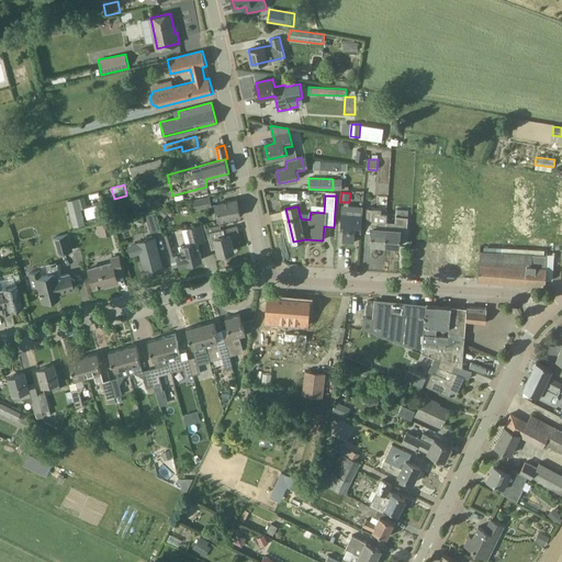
[(210,197),(193,200),(195,209),(212,205),(210,197)]
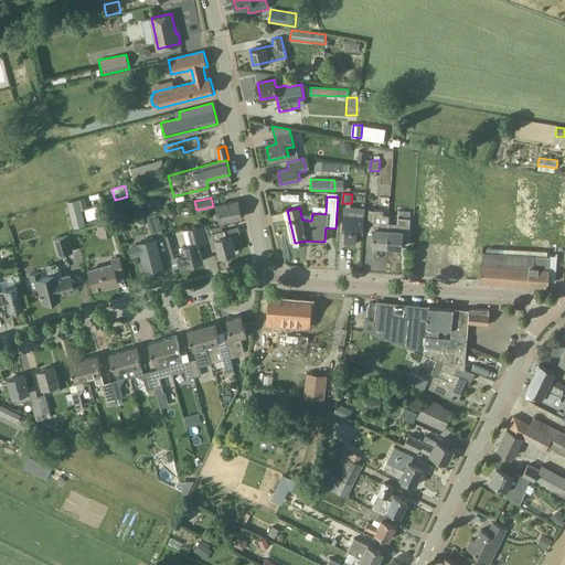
[(84,225),(77,200),(67,202),(74,228),(84,225)]
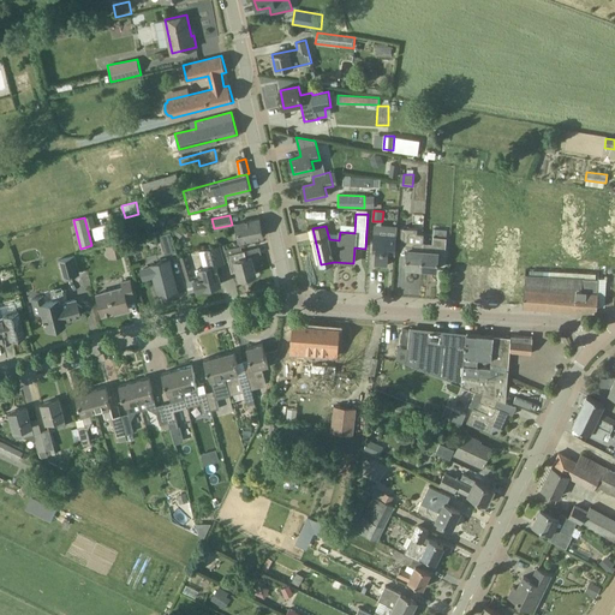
[(260,219),(236,224),(239,242),(263,237),(260,219)]
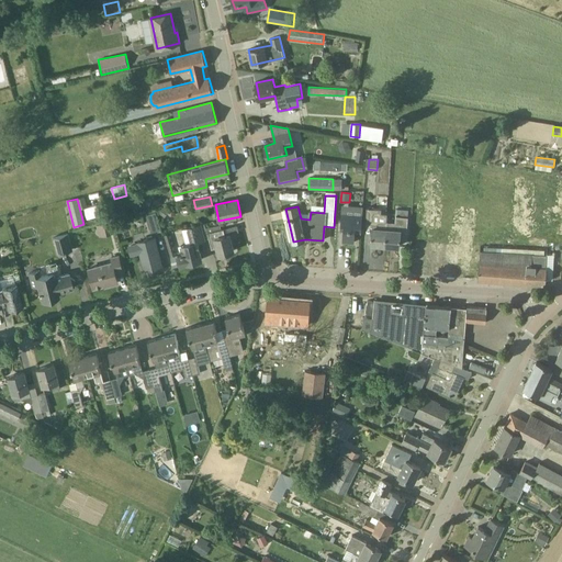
[(169,211),(164,206),(159,212),(159,213),(165,217),(169,212),(169,211)]
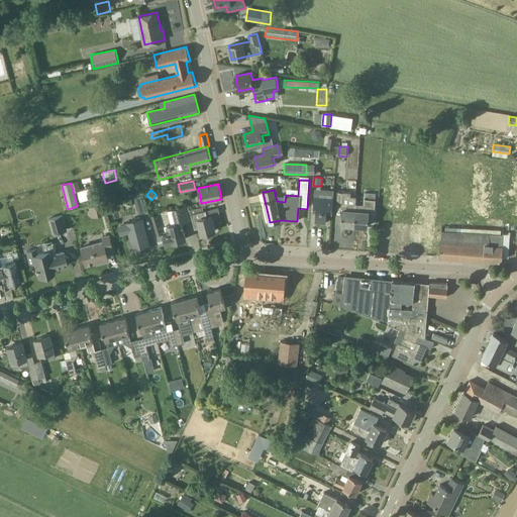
[(341,224),(354,225),(356,204),(356,197),(348,196),(349,192),(337,192),(336,203),(342,203),(341,224)]
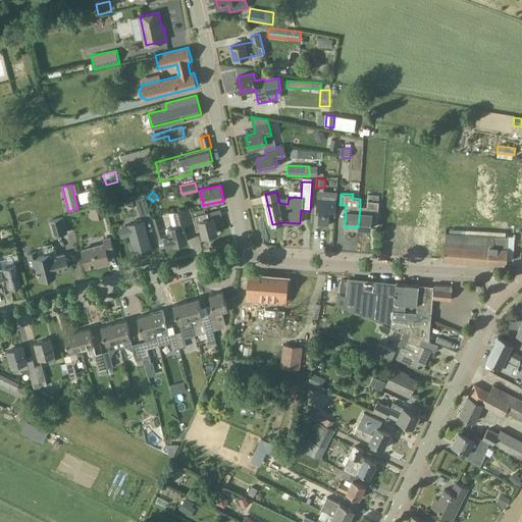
[(367,207),(360,206),(358,227),(371,228),(372,213),(372,211),(378,211),(379,196),(368,195),(367,207)]
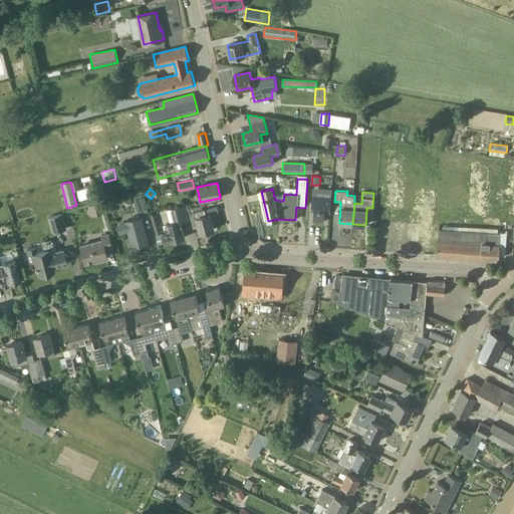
[(143,194),(134,196),(139,213),(147,210),(143,194)]
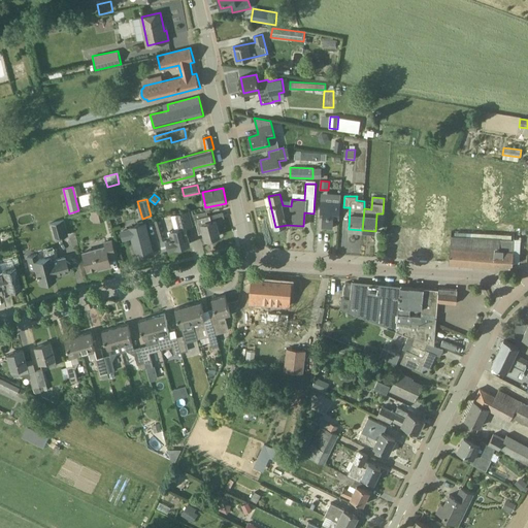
[(339,201),(321,200),(320,217),(323,217),(322,227),(332,228),(333,218),(339,218),(339,201)]
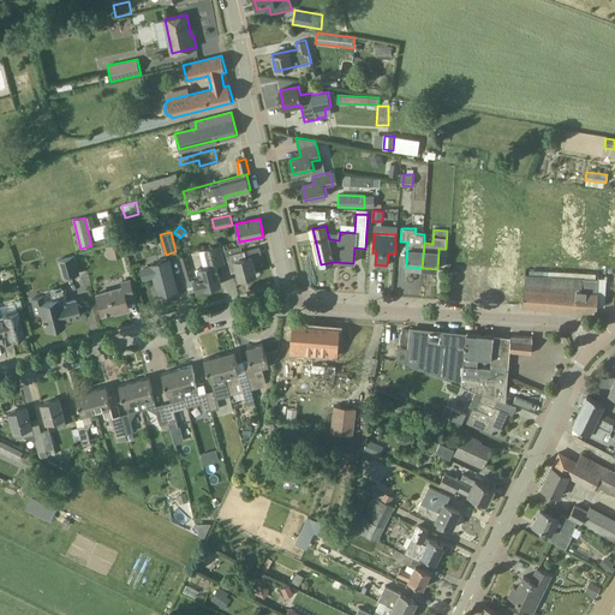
[(121,242),(107,245),(111,258),(125,255),(121,242)]
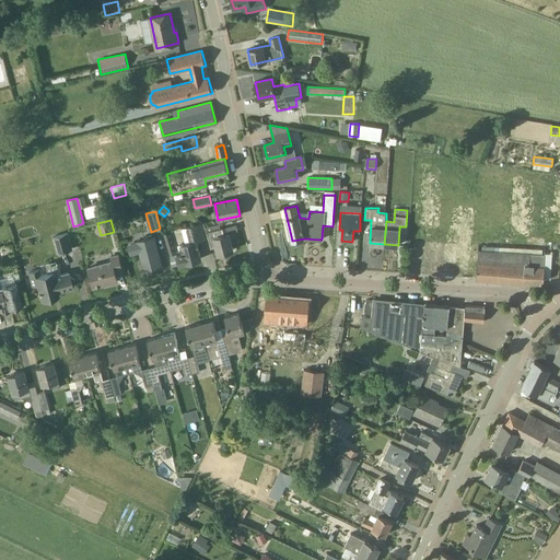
[(197,241),(203,240),(200,224),(187,226),(191,242),(181,245),(183,252),(182,253),(182,254),(177,255),(179,265),(201,258),(197,241)]
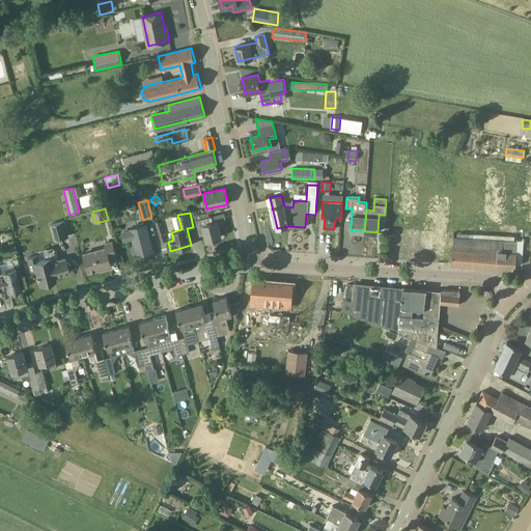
[(211,217),(196,221),(200,235),(205,233),(206,241),(221,238),(217,221),(213,222),(211,217)]
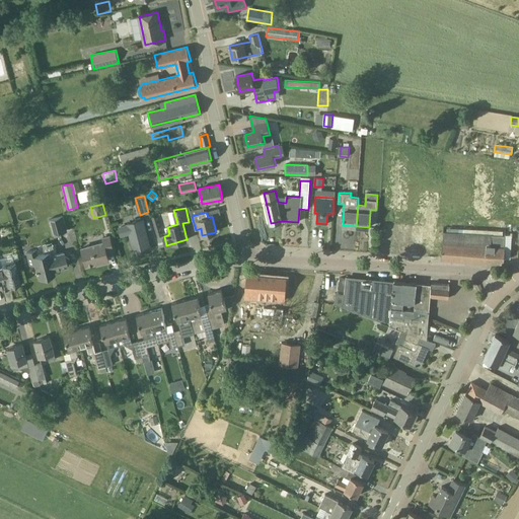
[(67,230),(63,216),(49,219),(53,234),(67,230)]
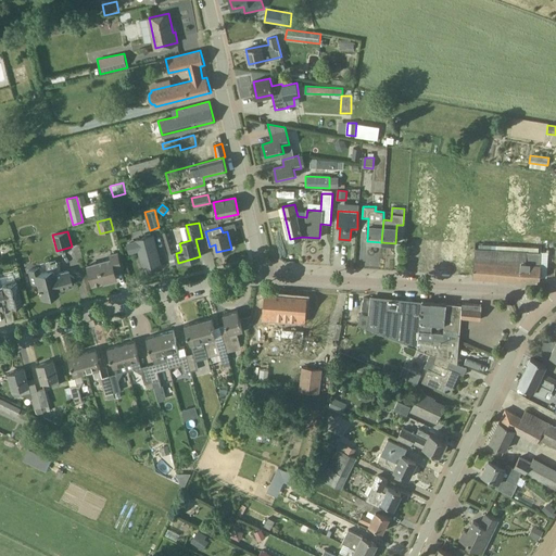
[(166,231),(162,232),(168,254),(172,253),(173,253),(174,253),(166,231)]
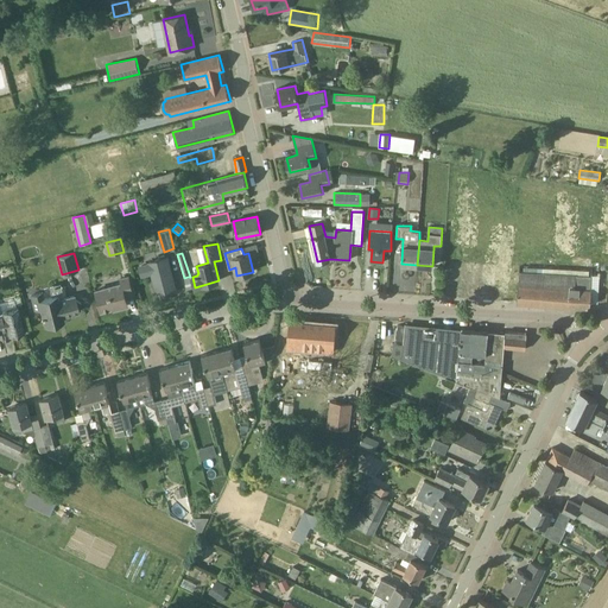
[(158,296),(176,291),(168,258),(149,263),(150,264),(141,265),(140,268),(141,273),(144,274),(152,273),(158,296)]
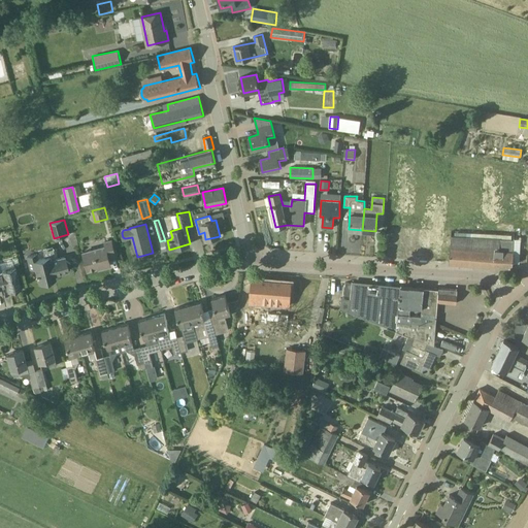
[(514,239),(495,238),(494,266),(508,267),(513,264),(514,239)]
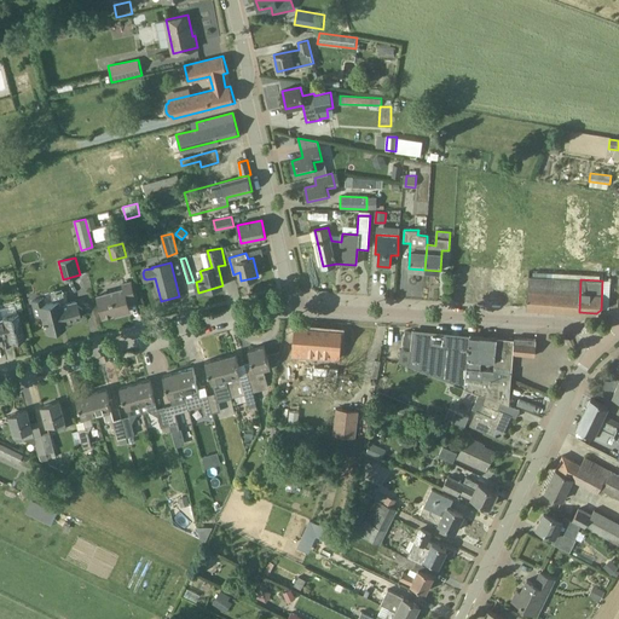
[(122,284),(123,289),(97,295),(103,317),(115,313),(115,312),(129,308),(127,300),(136,298),(131,282),(122,284)]
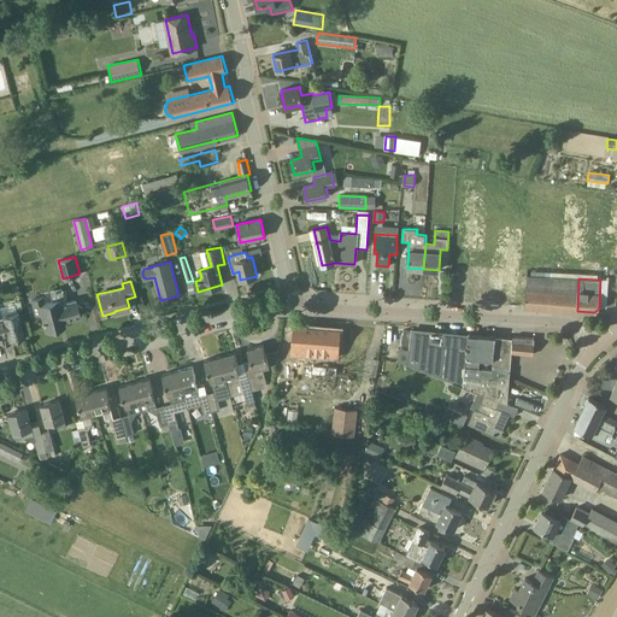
[(42,298),(31,300),(35,316),(41,313),(43,323),(42,325),(45,327),(45,330),(52,329),(56,331),(58,327),(64,325),(63,321),(80,317),(78,312),(82,307),(76,304),(75,300),(68,303),(65,291),(62,292),(60,288),(48,292),(50,293),(45,294),(47,303),(45,304),(42,298)]
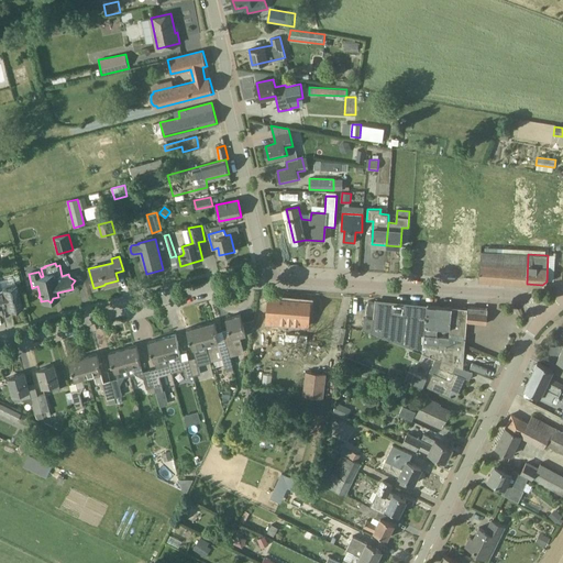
[(12,280),(0,283),(0,306),(0,307),(7,305),(8,310),(11,309),(12,310),(13,311),(18,310),(19,309),(19,308),(22,307),(17,285),(13,286),(12,280)]
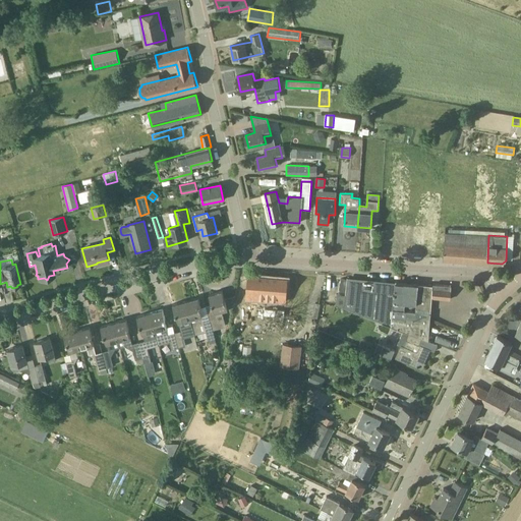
[(288,276),(255,275),(254,294),(254,301),(267,302),(267,297),(286,299),(288,276)]
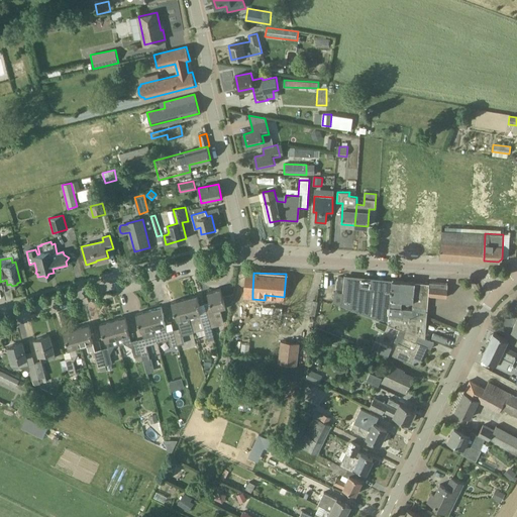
[(342,293),(334,292),(333,302),(341,305),(406,330),(418,335),(425,337),(428,295),(446,297),(447,284),(429,282),(429,285),(415,284),(415,282),(401,280),(401,281),(392,280),(392,282),(344,278),(342,293)]
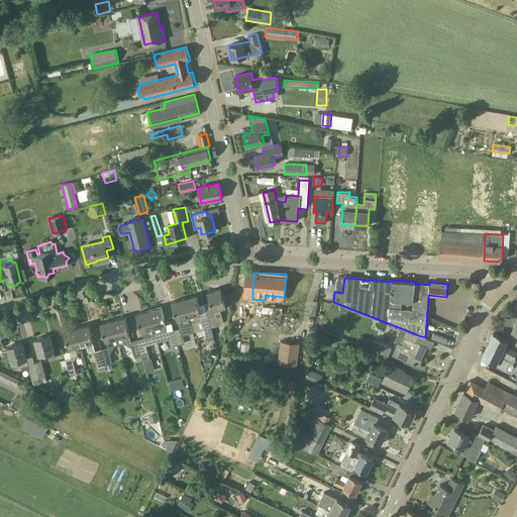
[(210,302),(205,304),(207,312),(209,318),(211,328),(224,324),(220,308),(226,306),(223,296),(222,296),(220,289),(207,292),(210,302)]
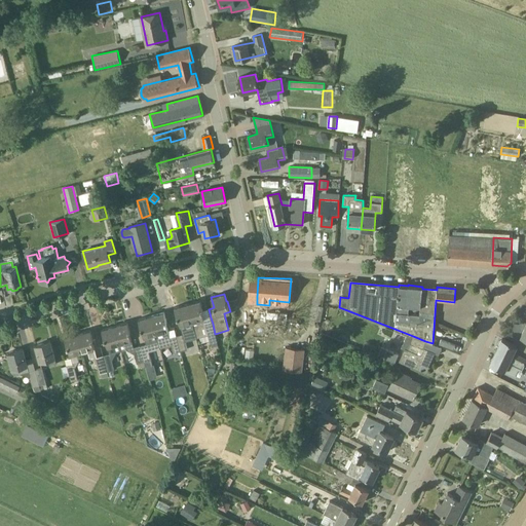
[(215,334),(213,324),(211,317),(204,320),(202,310),(203,310),(200,300),(187,304),(192,322),(196,338),(208,335),(211,343),(217,342),(215,334)]
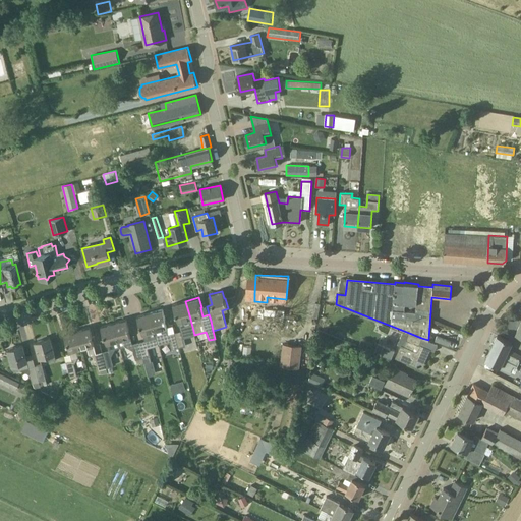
[(180,329),(187,328),(185,321),(190,319),(185,301),(173,304),(175,314),(176,314),(178,322),(180,329)]
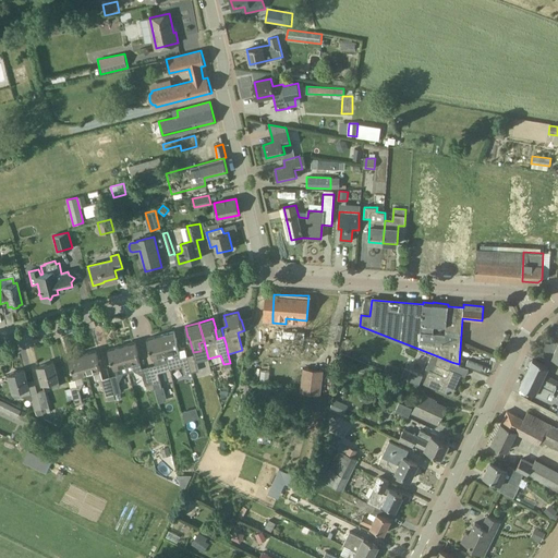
[(187,355),(180,358),(179,351),(177,342),(177,341),(174,331),(160,335),(166,354),(169,366),(170,370),(182,366),(184,375),(192,373),(187,359),(187,355)]
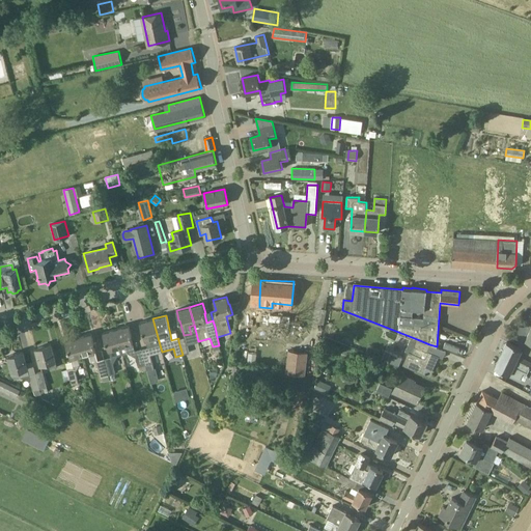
[(158,337),(152,318),(140,322),(142,332),(143,332),(147,347),(148,347),(149,350),(149,352),(161,348),(158,337)]
